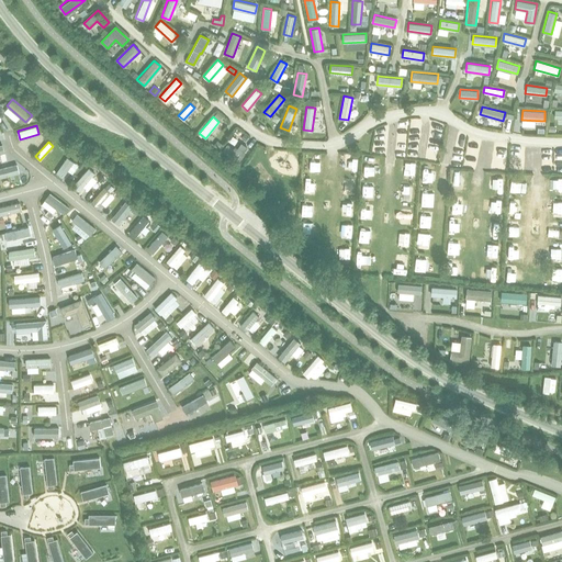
[(227,145),(223,152),(238,164),(244,157),(243,156),(248,148),(242,145),(236,152),(227,145)]
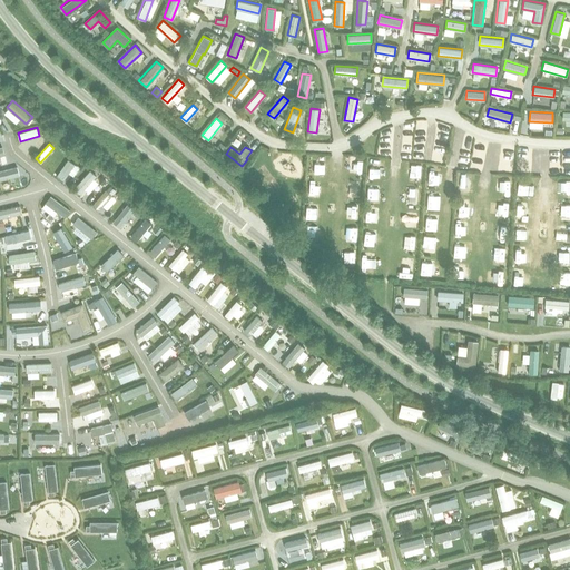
[(75,165),(68,159),(56,175),(64,180),(75,165)]
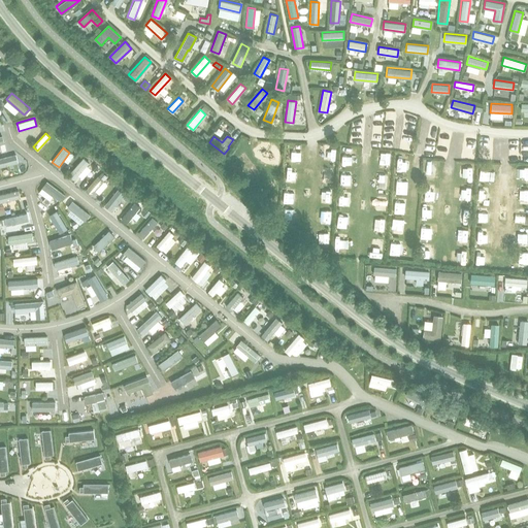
[(0,166),(18,163),(15,155),(0,158),(0,166)]
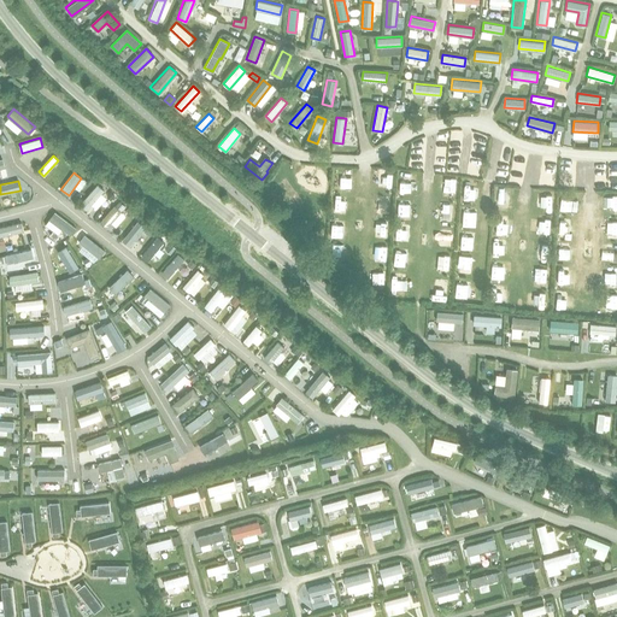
[(104,191),(97,184),(78,204),(86,211),(104,191)]
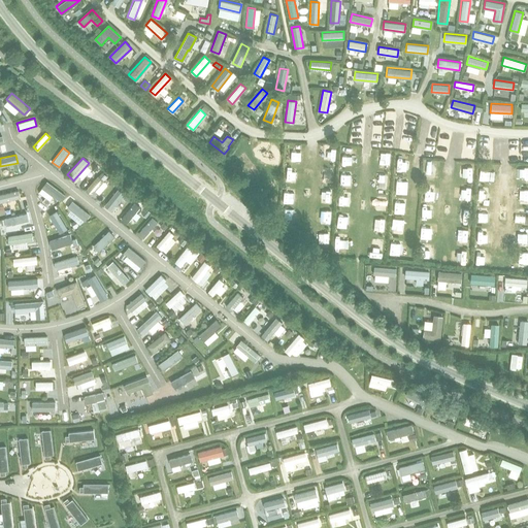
[(103,182),(97,175),(85,190),(91,195),(103,182)]
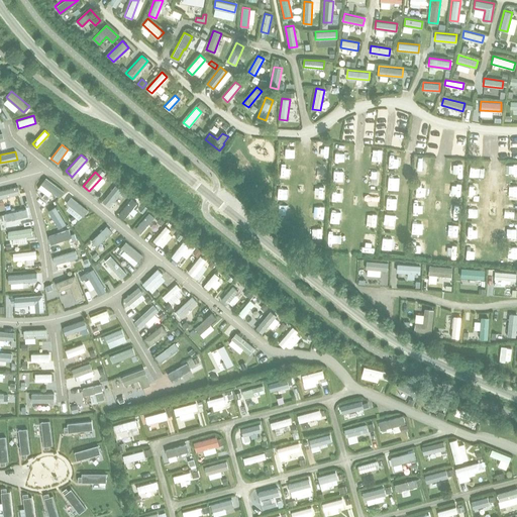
[(64,191),(45,177),(40,184),(59,197),(64,191)]
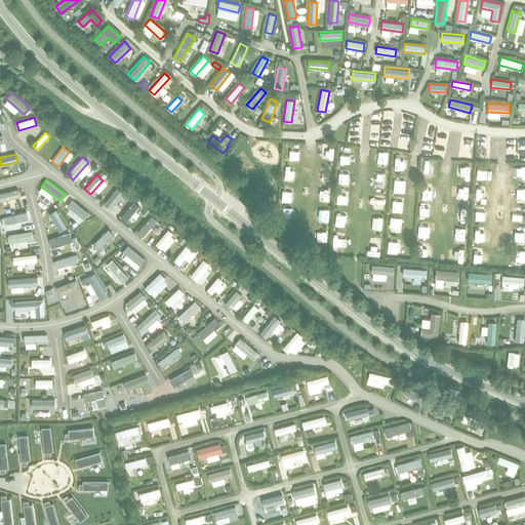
[(123,193),(117,189),(104,204),(110,209),(123,193)]
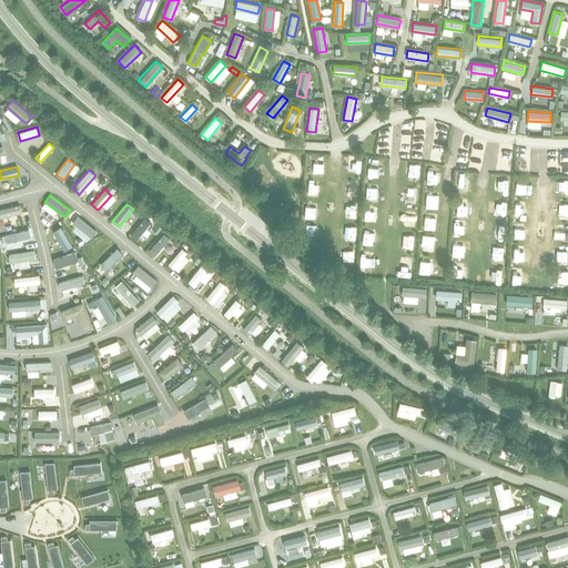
[(0,217),(21,213),(20,205),(0,209),(0,217)]
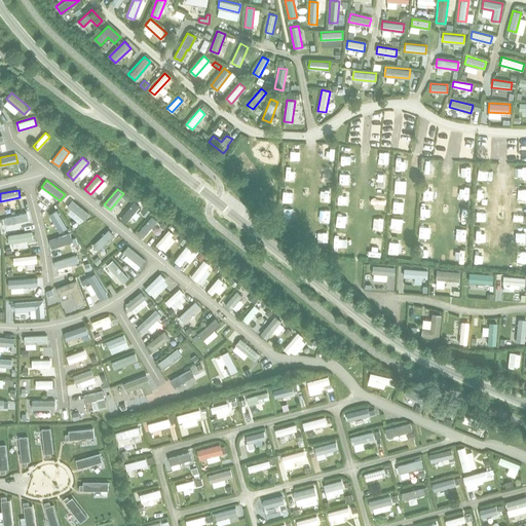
[(88,214),(71,200),(67,207),(84,220),(88,214)]
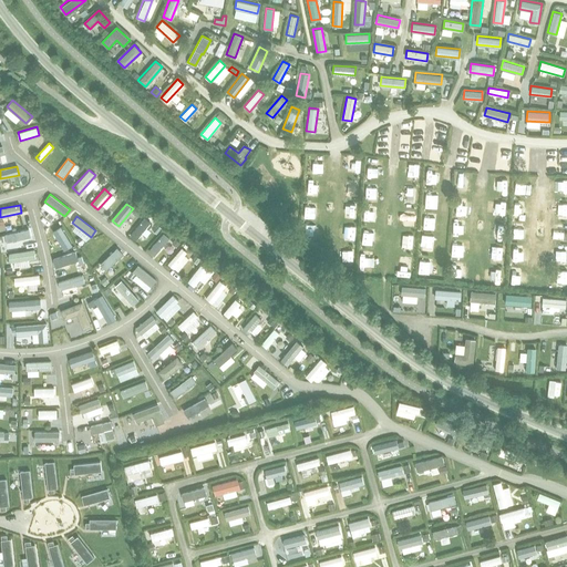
[(151,223),(144,217),(129,236),(135,240),(151,223)]
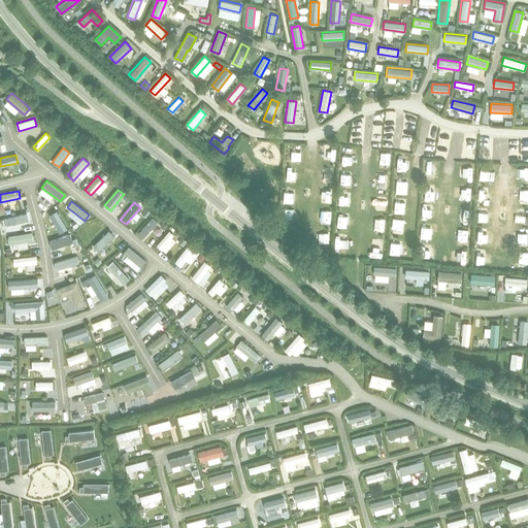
[(67,229),(56,210),(48,216),(60,233),(67,229)]
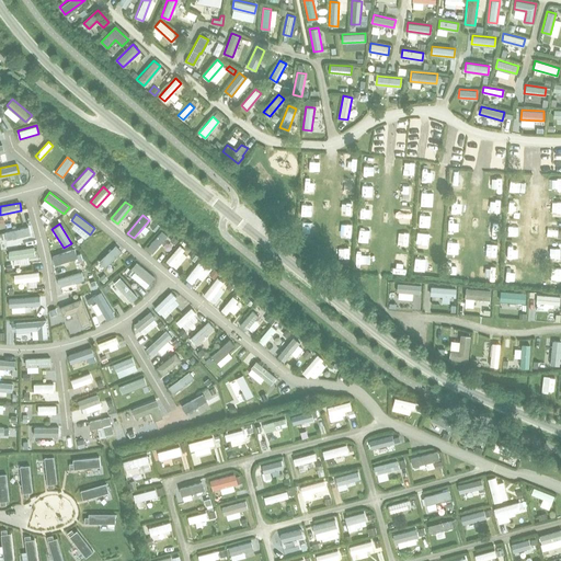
[(31,235),(29,226),(4,231),(7,239),(31,235)]
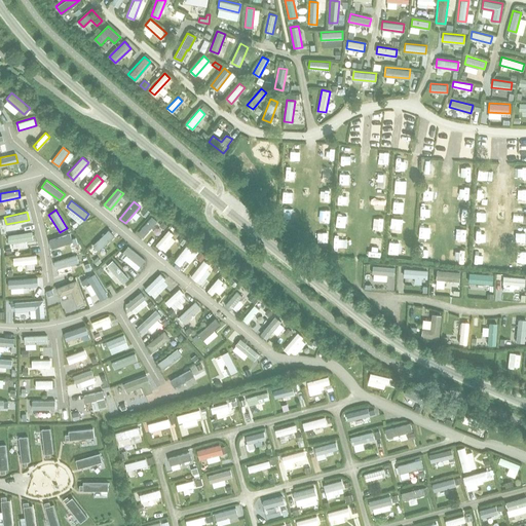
[(156,222),(151,217),(138,232),(143,236),(156,222)]
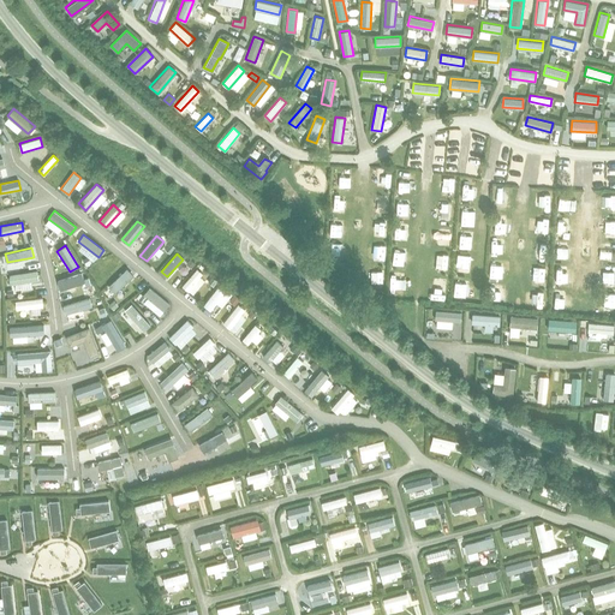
[(132,275),(126,269),(108,286),(114,292),(132,275)]
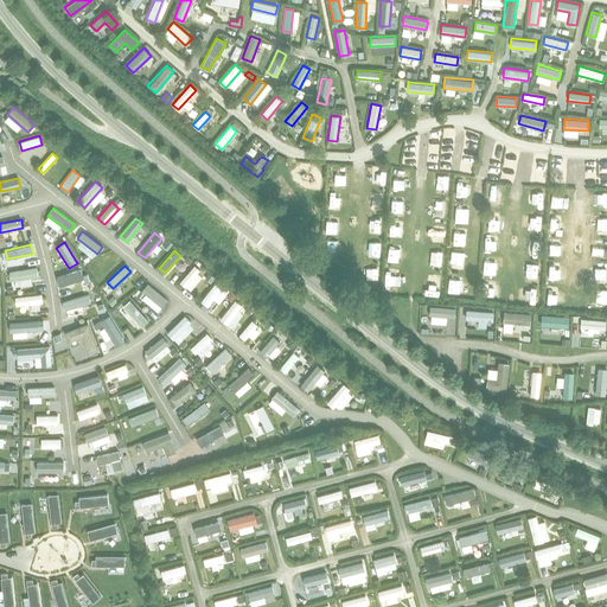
[(200,270),(195,266),(179,282),(185,287),(200,270)]
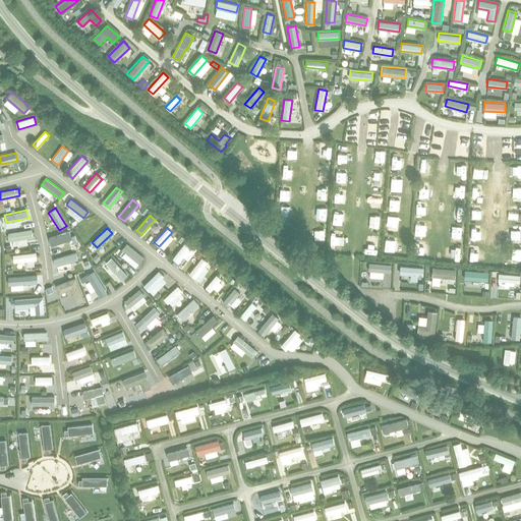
[(33,237),(32,229),(8,233),(9,241),(33,237)]
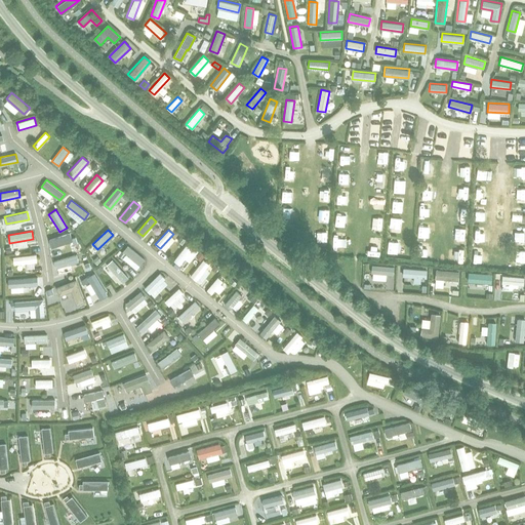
[(72,241),(70,233),(49,238),(51,247),(72,241)]
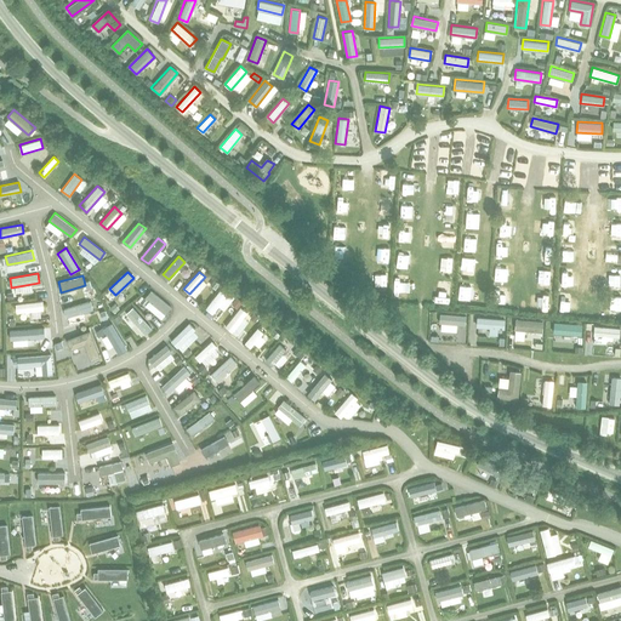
[(229,294),(222,288),(205,308),(212,314),(229,294)]
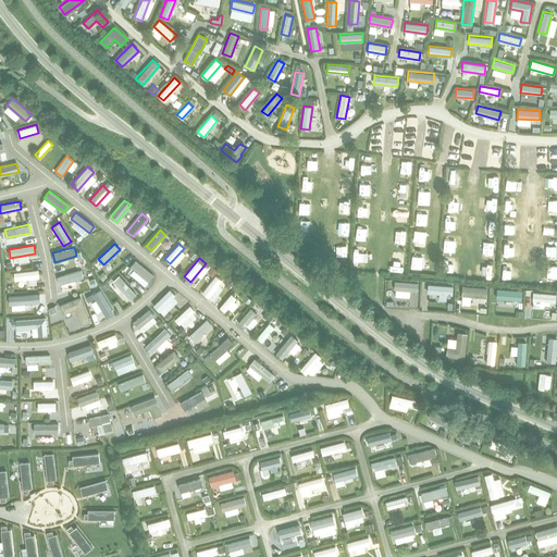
[(153,275),(135,260),(130,267),(148,282),(153,275)]
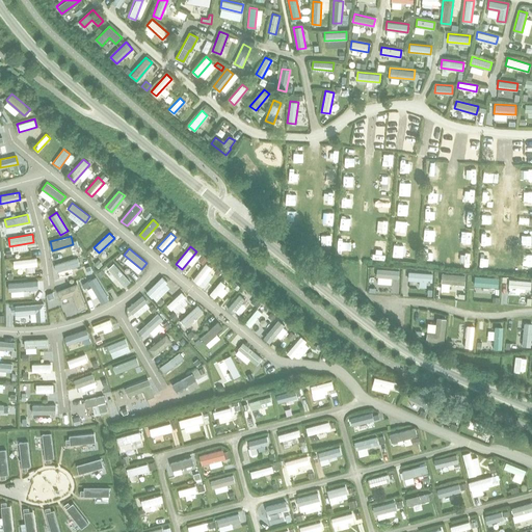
[(37,265),(36,258),(14,261),(15,268),(37,265)]
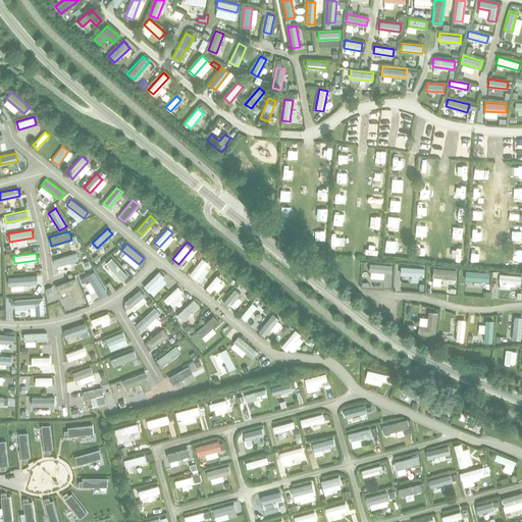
[(77,260),(75,253),(52,259),(54,267),(77,260)]
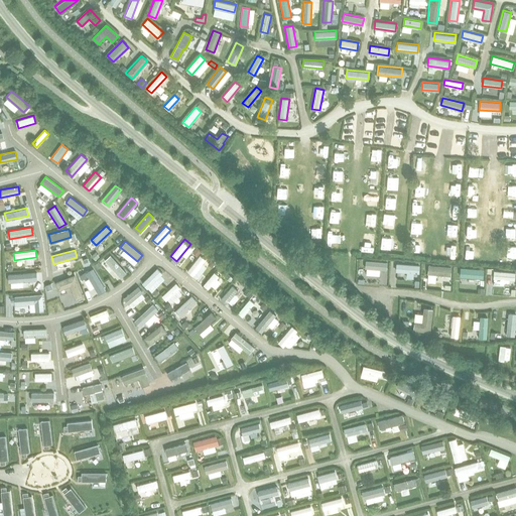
[(126,273),(111,255),(104,261),(119,279),(126,273)]
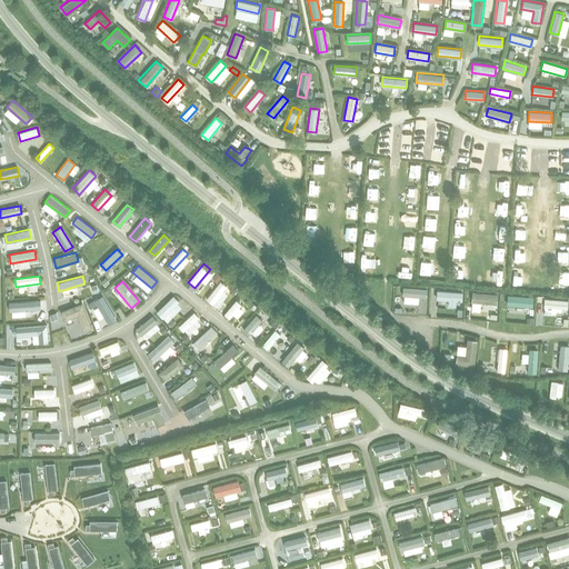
[(227,288),(220,281),(206,299),(212,305),(227,288)]
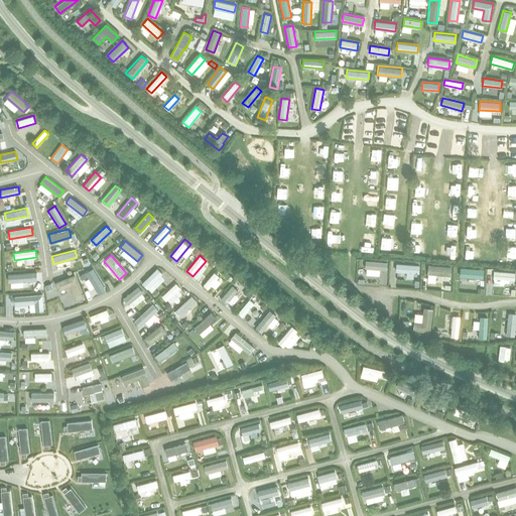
[(387,270),(387,262),(366,261),(365,268),(387,270)]
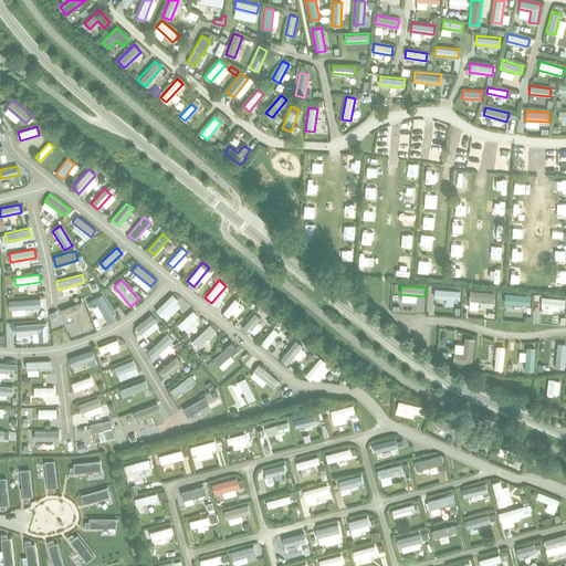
[(459,300),(459,291),(433,290),(433,299),(459,300)]
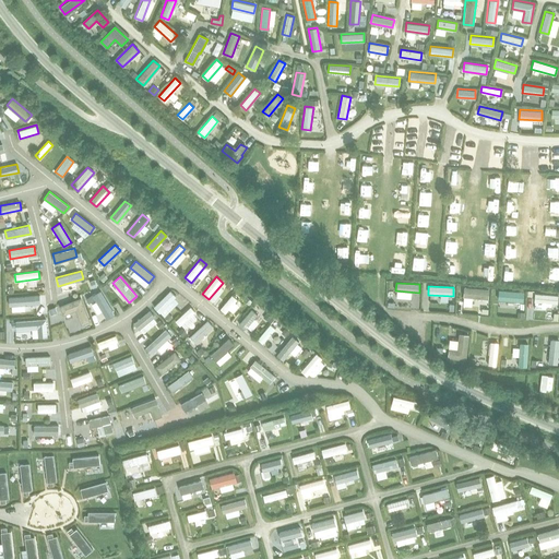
[(487,298),(488,289),(463,287),(463,296),(487,298)]
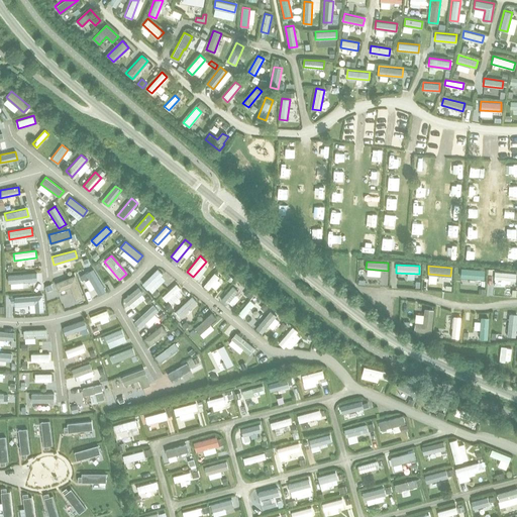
[(105,291),(93,269),(85,274),(98,295),(105,291)]
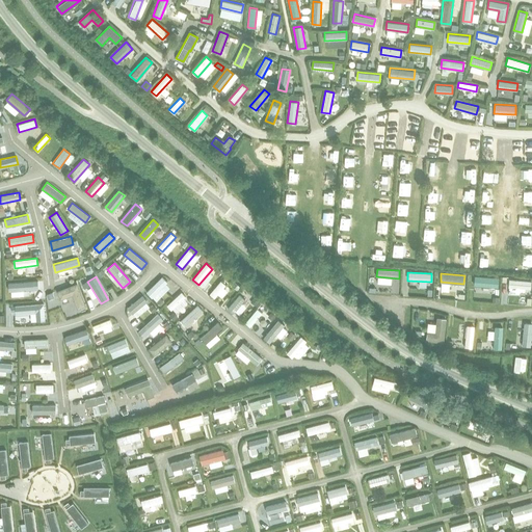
[(167,283),(161,276),(145,291),(152,297),(167,283)]
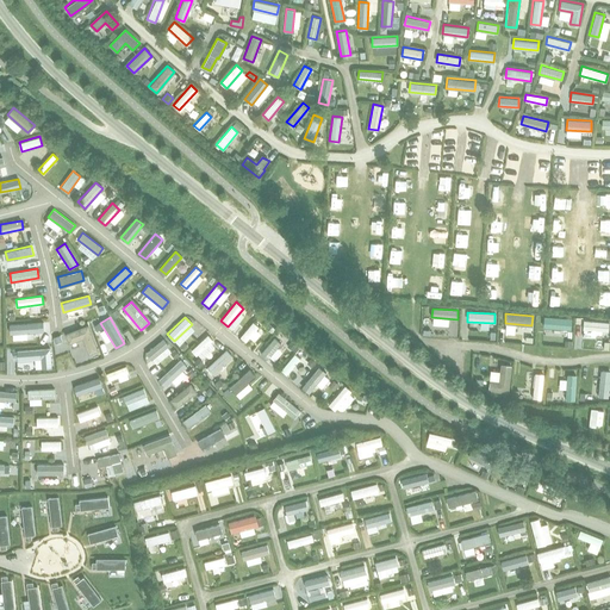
[(571,329),(571,318),(543,317),(543,328),(571,329)]
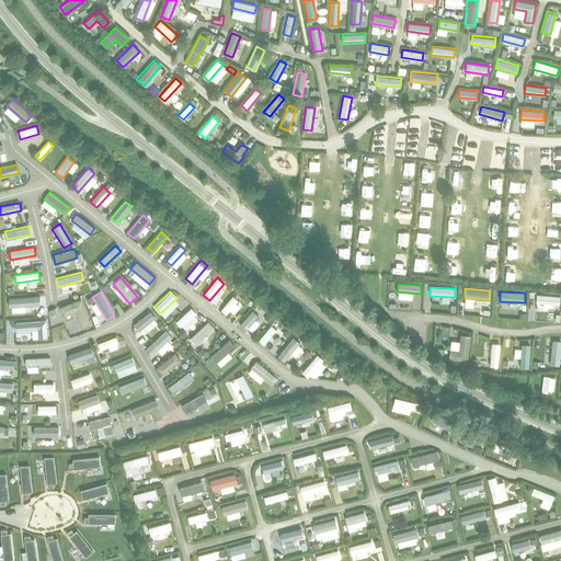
[(41,305),(39,295),(9,298),(9,307),(41,305)]
